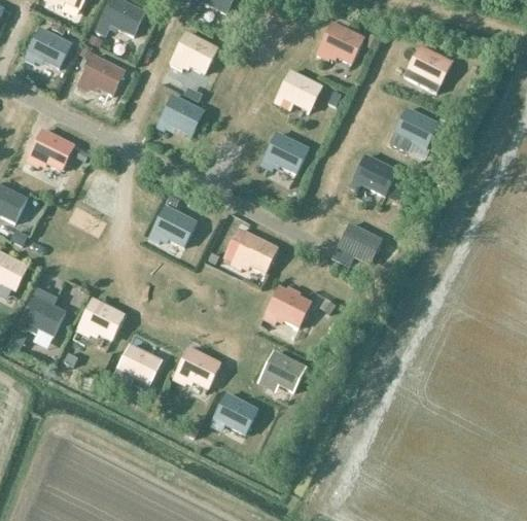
[(57,3),(62,5),(64,0),(67,0),(82,8),(85,0),(46,0),(56,5),(57,3)]
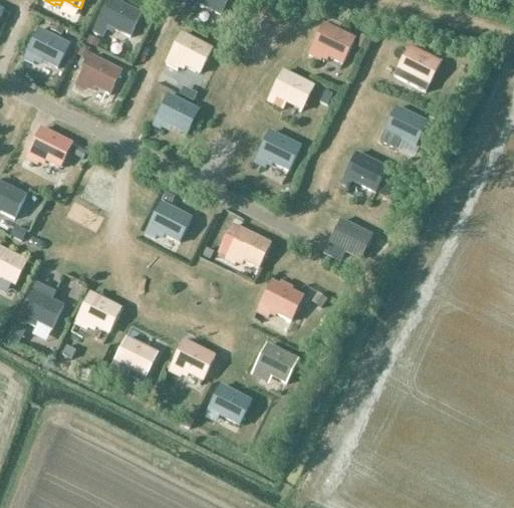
[(142,10),(121,0),(106,0),(91,29),(102,34),(108,23),(130,34),(142,10)]
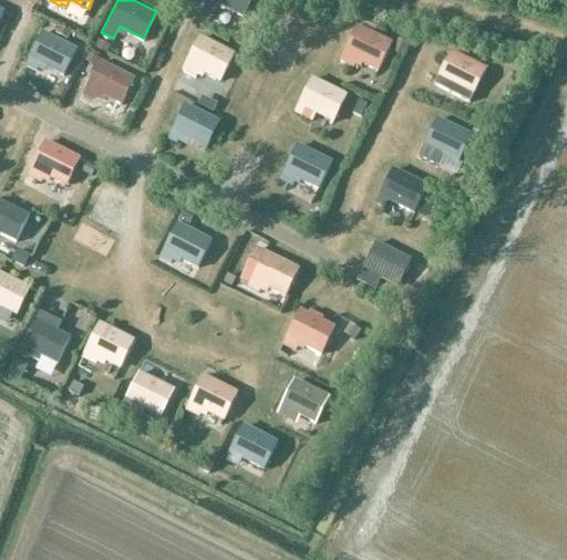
[(207,0),(205,4),(214,9),(217,0),(243,13),(249,0),(207,0)]
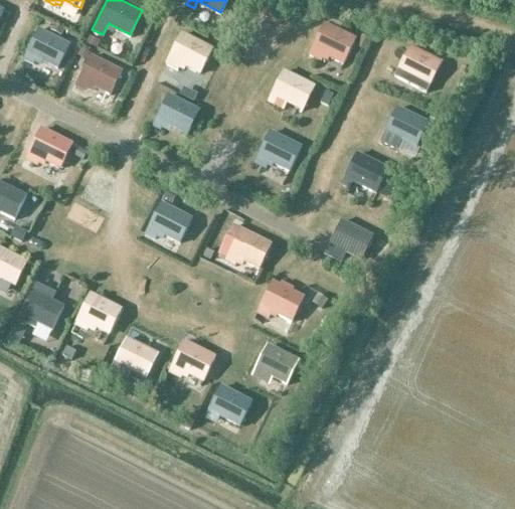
[(355,36),(324,20),(308,51),(321,58),(323,55),(328,58),(329,55),(342,61),(355,36)]
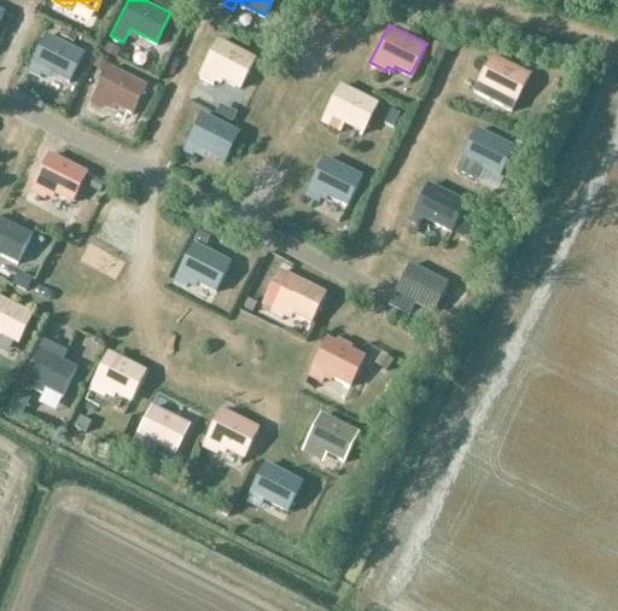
[(41,70),(48,74),(51,69),(69,79),(83,50),(48,31),(30,68),(40,73),(41,70)]
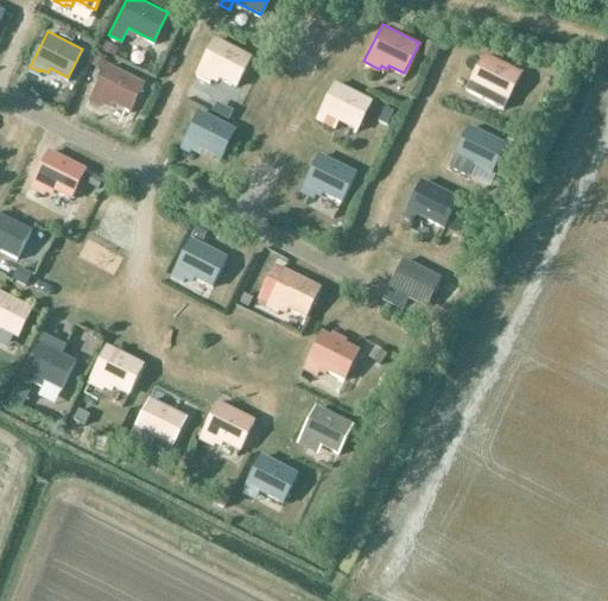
[(211,75),(217,78),(220,75),(235,83),(251,55),(215,37),(197,73),(209,78),(211,75)]
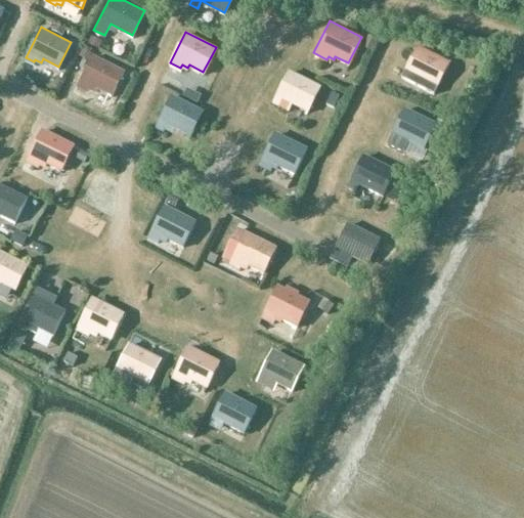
[(448,59),(417,44),(400,75),(409,80),(412,73),(436,84),(448,59)]
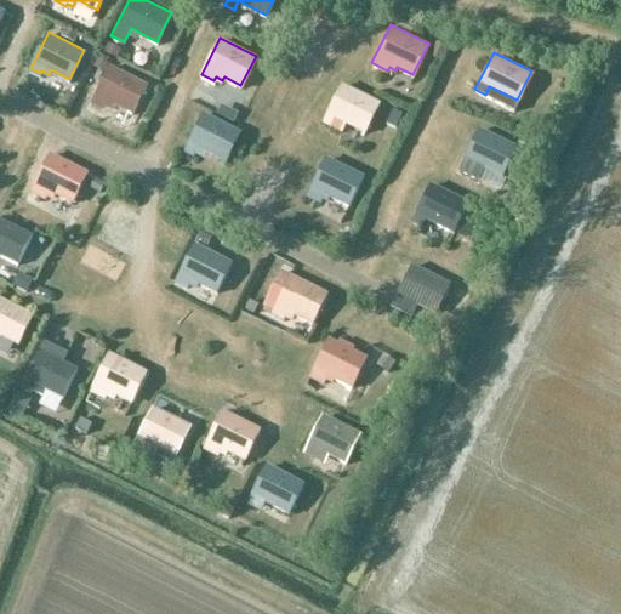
[(147,84),(109,63),(90,100),(104,108),(107,104),(113,108),(115,103),(132,112),(147,84)]
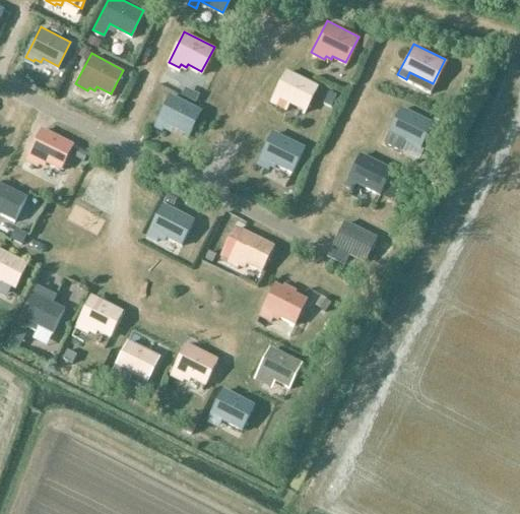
[(317,84),(285,69),(270,101),(286,108),(290,100),(306,108),(317,84)]
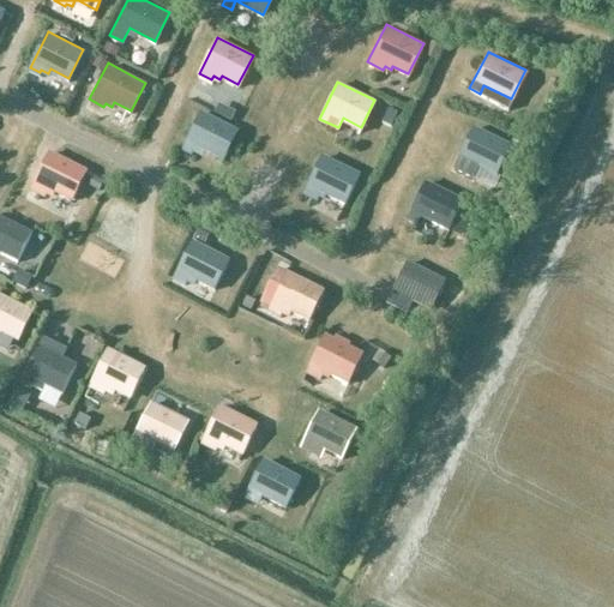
[(239,128),(200,109),(184,143),(203,154),(205,148),(223,157),(239,128)]
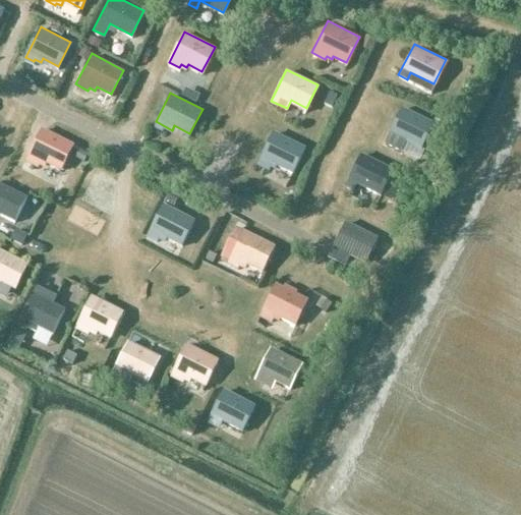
[(397,139),(404,142),(407,138),(421,146),(432,121),(401,106),(387,136),(397,141),(397,139)]
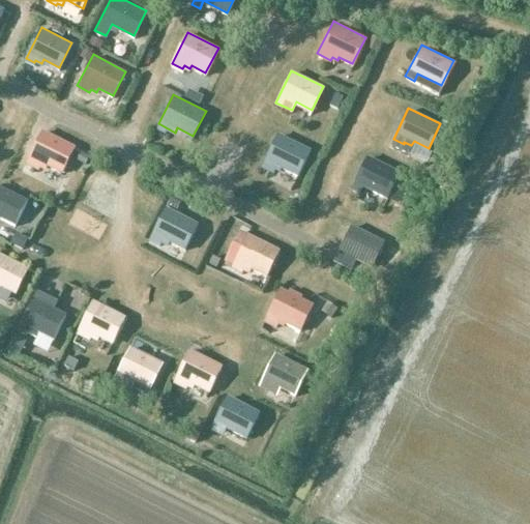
[(45,167),(47,163),(62,171),(75,146),(42,131),(27,161),(39,167),(40,165),(45,167)]
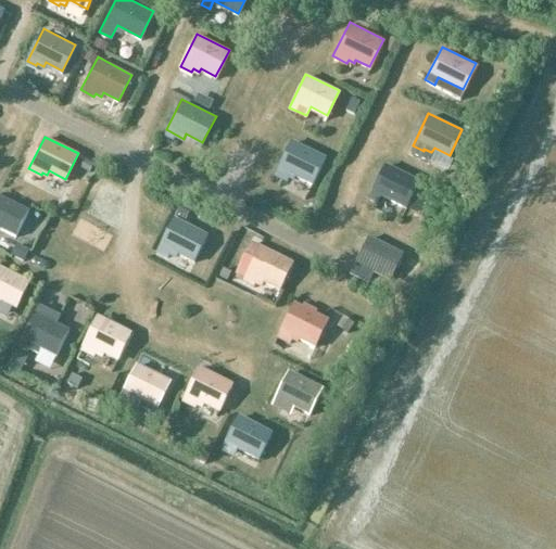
[(326,154),(292,138),(276,174),(283,177),(287,169),(313,182),(326,154)]
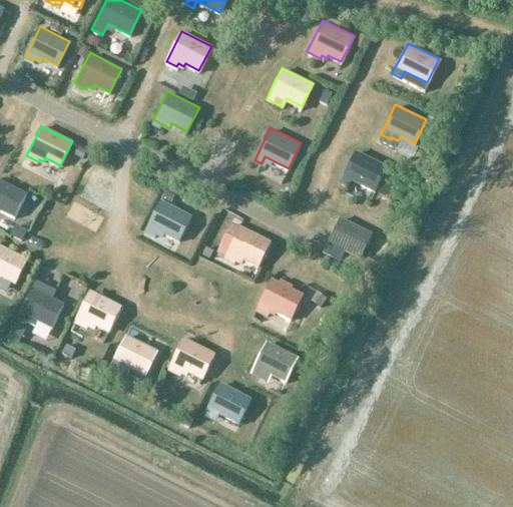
[(340,180),(348,184),(351,177),(374,189),(386,165),(356,150),(340,180)]
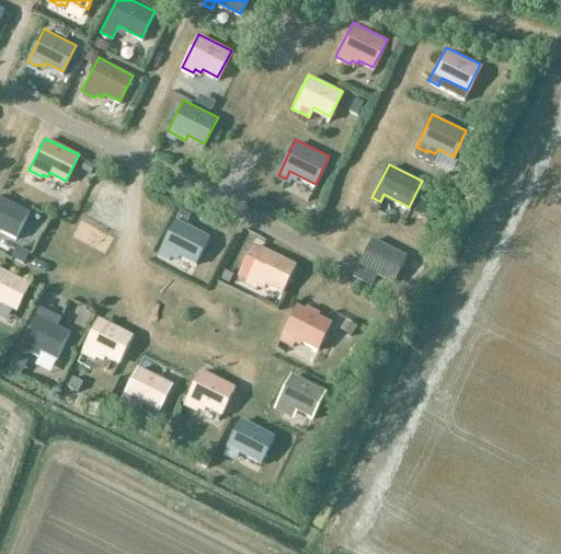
[(29,210),(0,196),(0,228),(15,235),(29,210)]
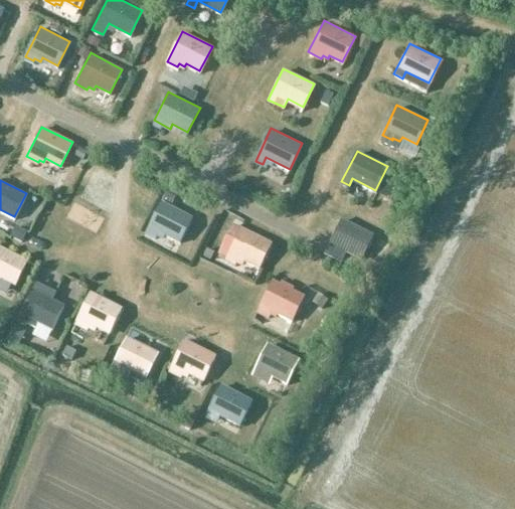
[(163,236),(165,232),(182,240),(193,217),(162,200),(146,231),(155,235),(157,233),(163,236)]
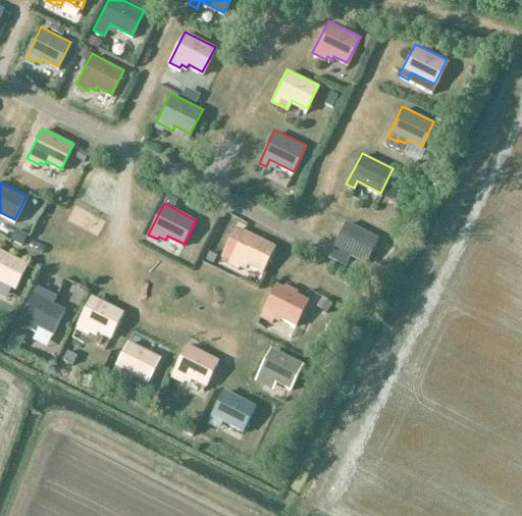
[(345,255),(350,258),(352,253),(366,260),(378,237),(347,220),(331,251),(344,258),(345,255)]
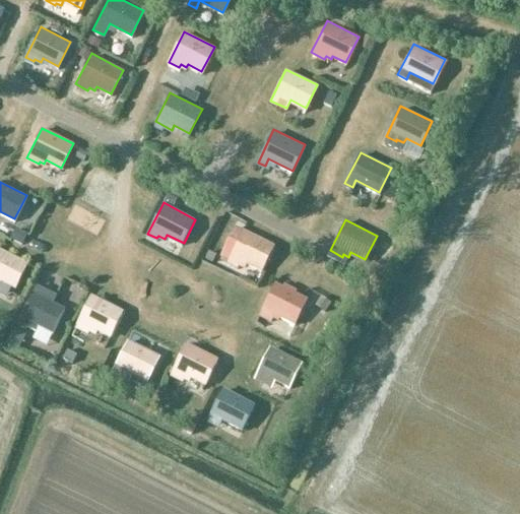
[(273,244),(244,229),(228,261),(238,266),(240,263),(245,265),(248,260),(261,267),(273,244)]
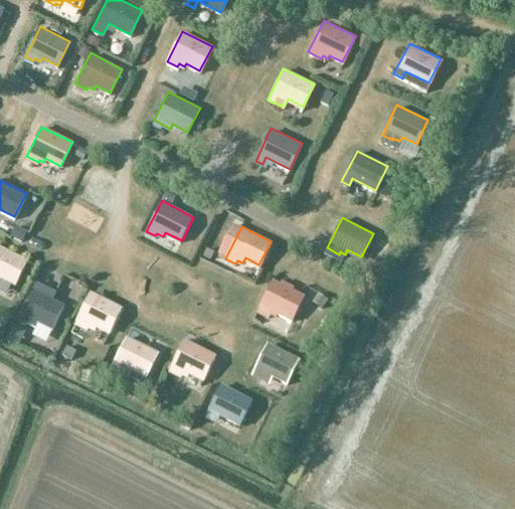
[(28,260),(0,245),(0,276),(1,275),(16,283),(28,260)]
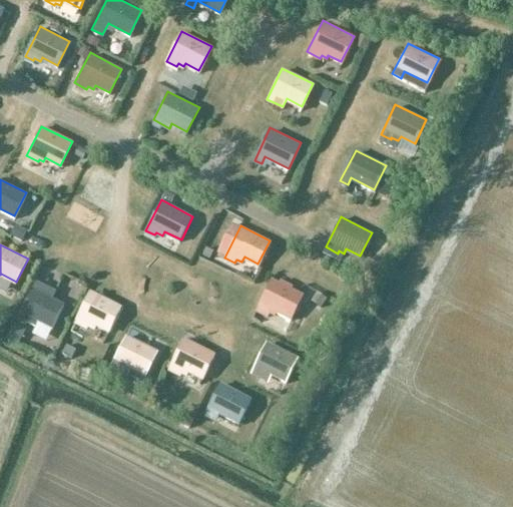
[(272,278),(257,308),(268,314),(271,308),(291,318),(303,294),(290,288),(292,284),(281,279),(280,282),(272,278)]
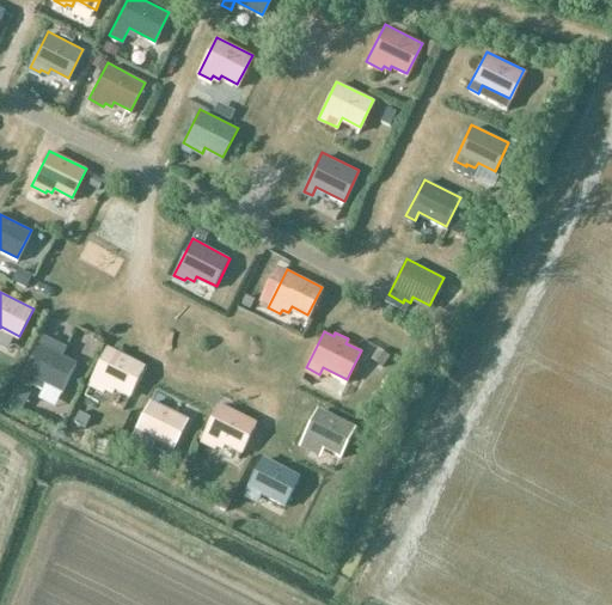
[(44,334),(25,370),(25,371),(22,379),(31,384),(32,382),(42,386),(46,380),(62,389),(77,361),(62,354),(67,346),(44,334)]
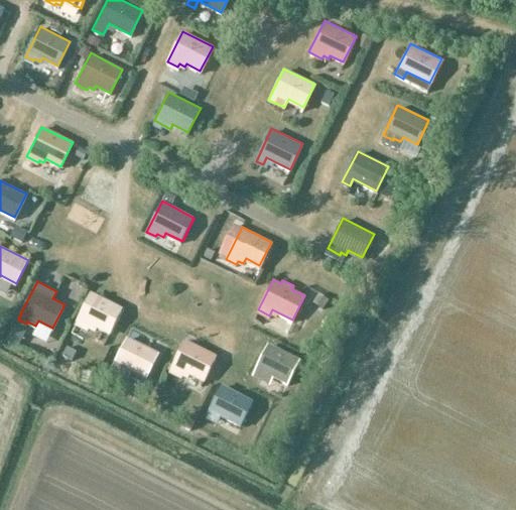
[(76,323),(87,329),(91,322),(110,332),(122,307),(91,292),(76,323)]
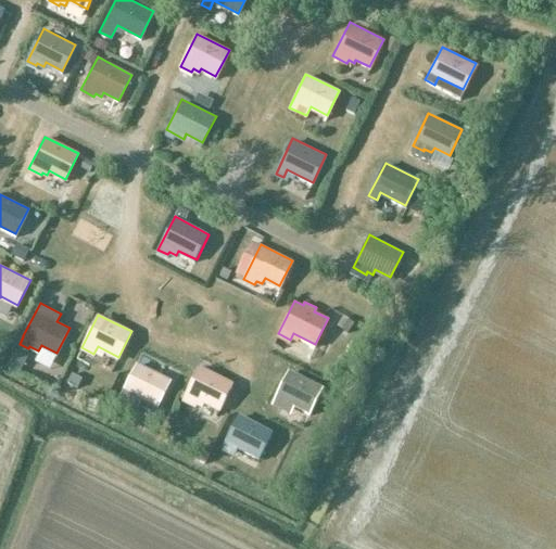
[(122,396),(129,399),(134,392),(159,405),(171,379),(138,362),(122,396)]
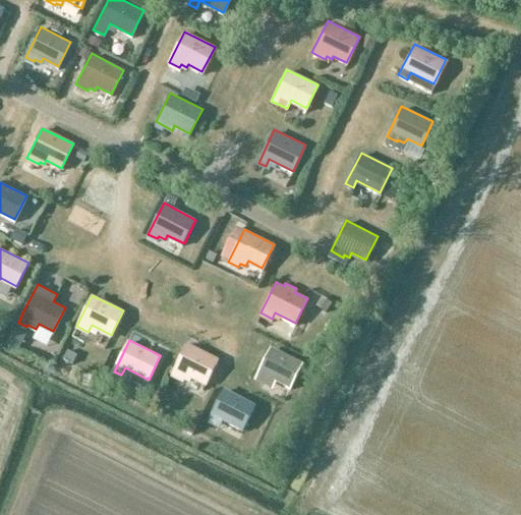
[(184,378),(189,380),(191,375),(206,382),(218,358),(187,343),(171,374),(183,380),(184,378)]
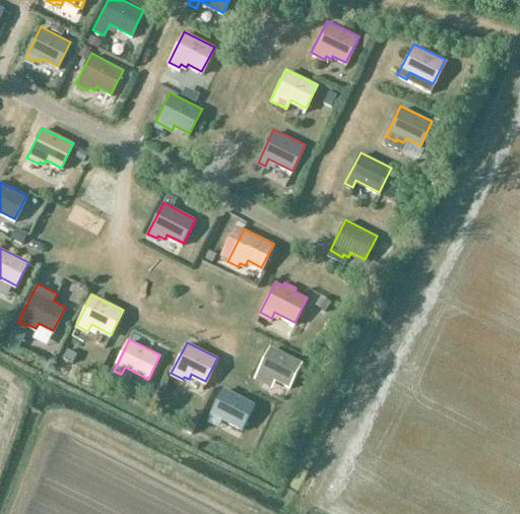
[(301,361),(270,345),(255,376),(263,380),(264,378),(273,382),(275,378),(288,384),(301,361)]
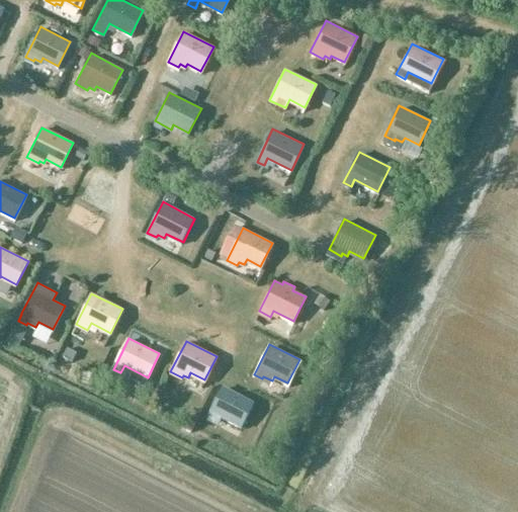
[(206,417),(214,421),(219,414),(242,425),(253,402),(222,387),(206,417)]
